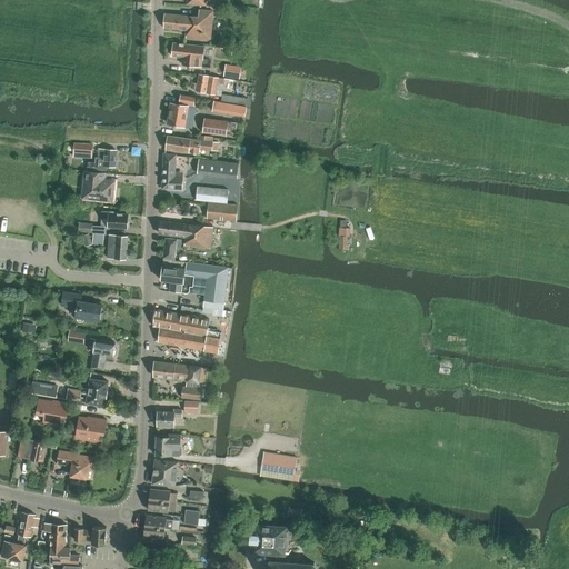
[(186,39),(210,42),(213,11),(199,10),(199,17),(165,15),(165,28),(187,30),(186,39)]
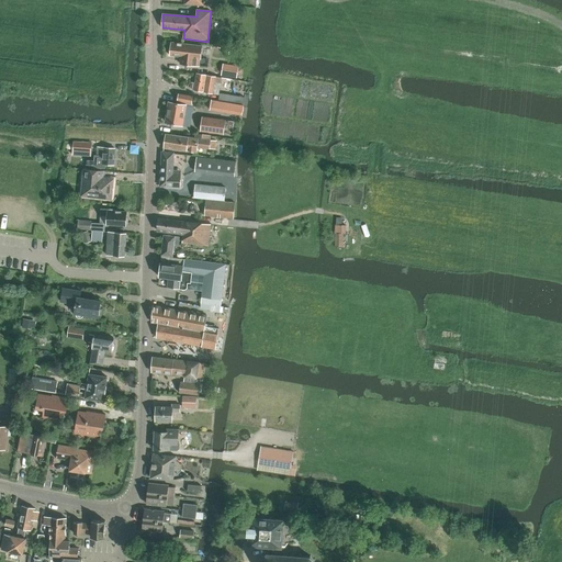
[(180,64),(200,66),(202,46),(171,43),(170,48),(169,49),(169,53),(170,54),(170,56),(181,57),(180,64)]
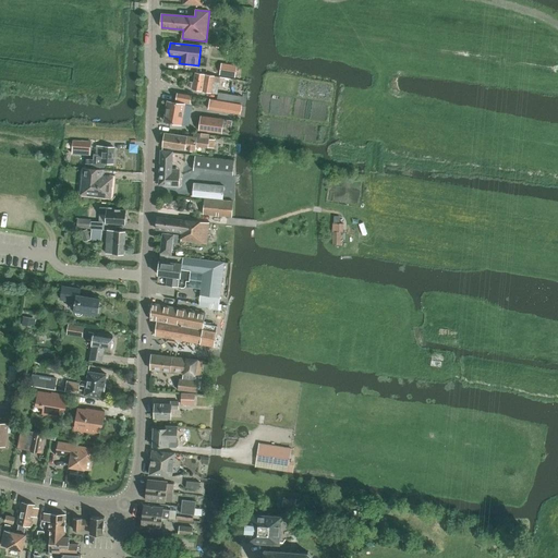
[(220,74),(235,76),(237,68),(221,65),(220,74)]
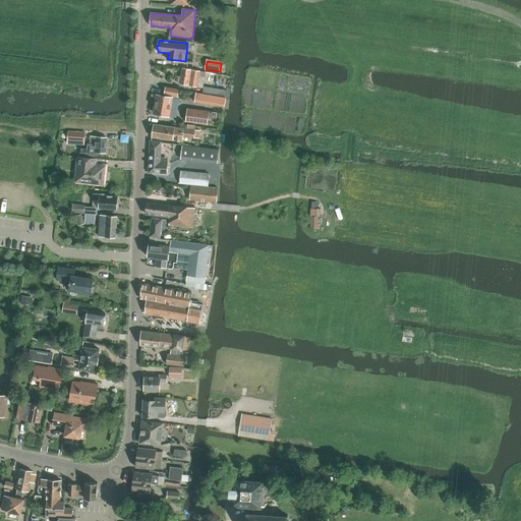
[(200,71),(182,68),(180,84),(197,88),(197,87),(203,88),(206,72),(200,71)]
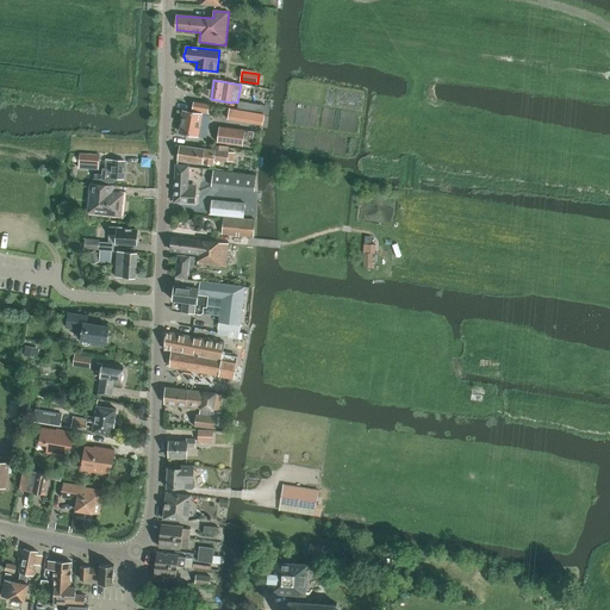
[(237,110),(263,114),(266,106),(238,101),(237,110)]
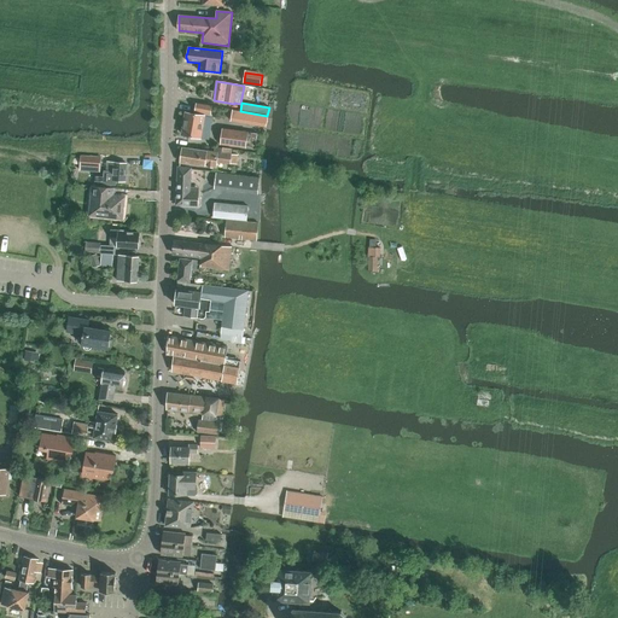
[(184,135),(199,138),(204,112),(210,114),(211,106),(197,104),(194,114),(187,112),(184,135)]
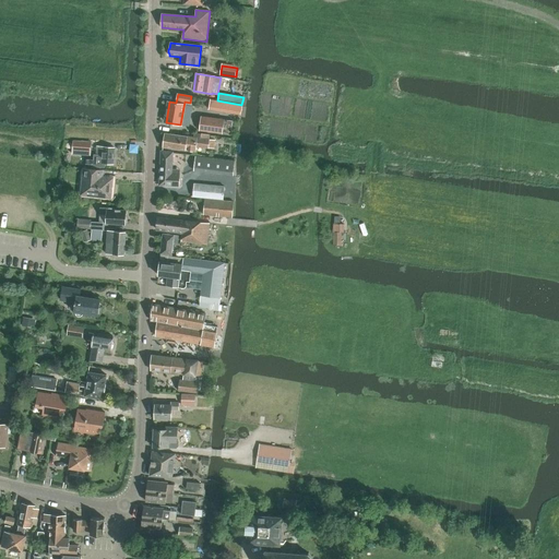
[(210,109),(240,115),(241,105),(211,99),(210,109)]
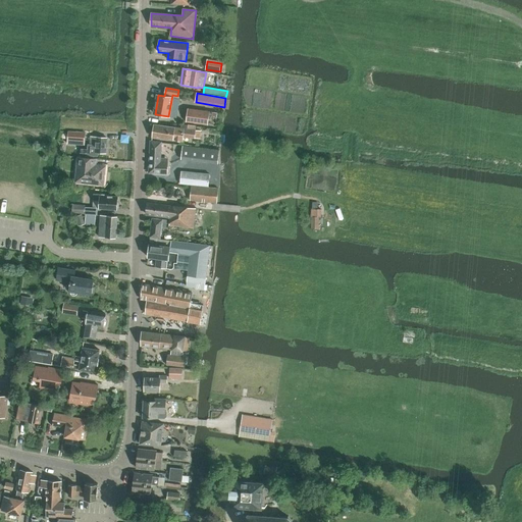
[(187,121),(208,124),(210,112),(189,109),(187,121)]
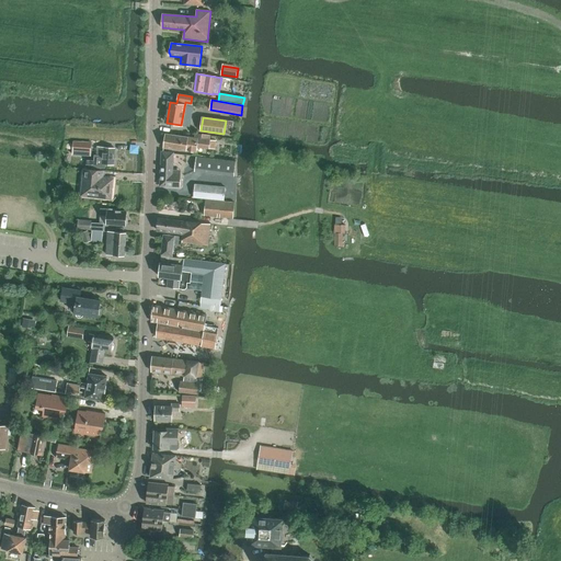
[(163,148),(198,152),(199,148),(216,149),(216,140),(210,140),(210,136),(195,134),(194,138),(189,137),(165,134),(163,148)]
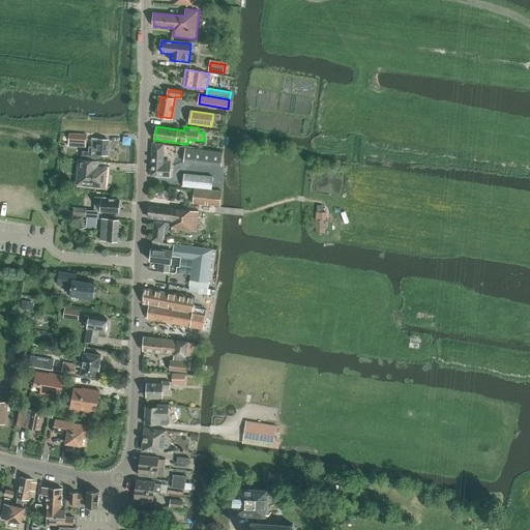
[(68,142),(86,143),(86,135),(69,134),(68,142)]
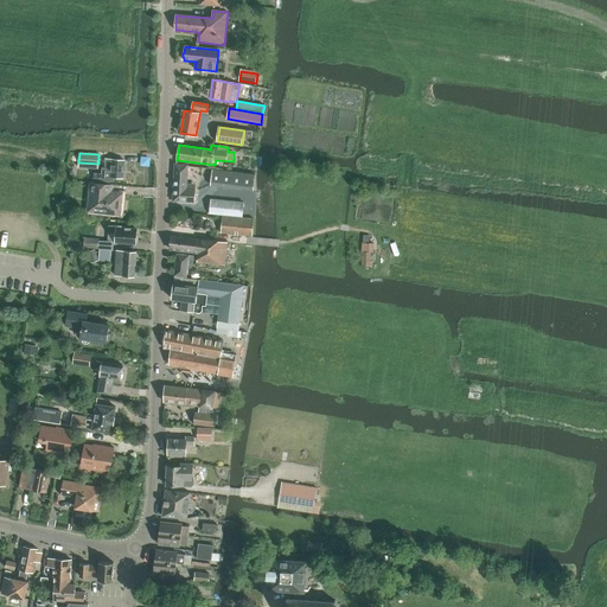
[(93,184),(102,185),(102,180),(114,181),(114,178),(123,178),(125,161),(106,159),(104,167),(102,167),(102,173),(94,173),(93,184)]
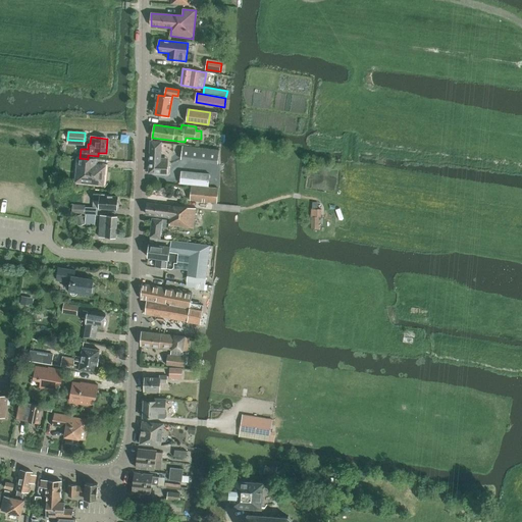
[(149,157),(161,158),(162,142),(150,141),(149,157)]
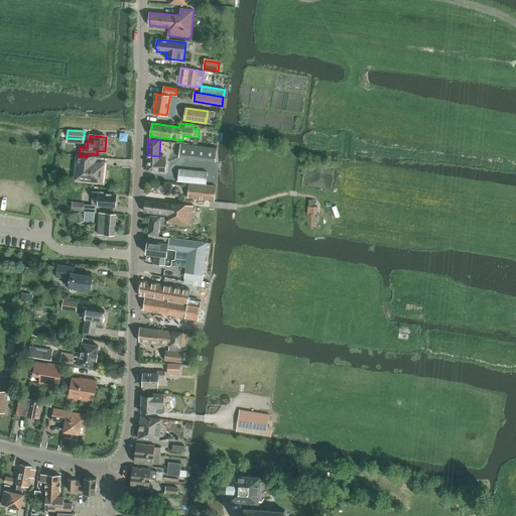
[(179,157),(216,162),(218,148),(180,144),(179,157)]
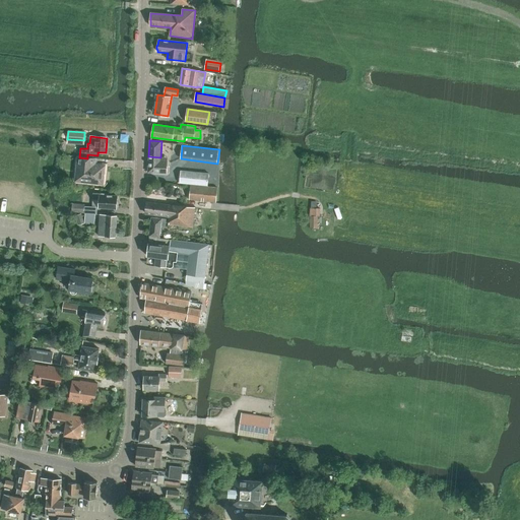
[(148,173),(167,174),(168,161),(167,161),(168,157),(160,157),(148,156),(148,173)]
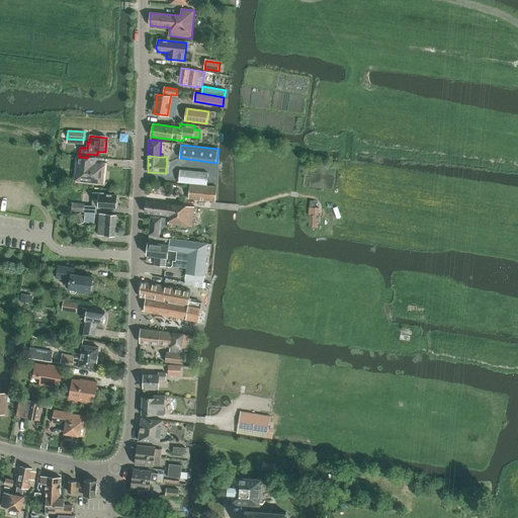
[(74,180),(102,183),(103,167),(93,166),(93,159),(77,157),(74,180)]
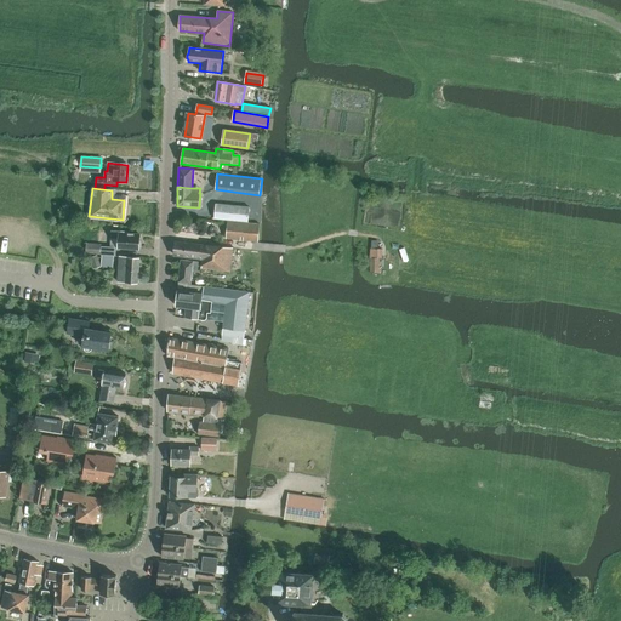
[(215,218),(248,222),(250,208),(216,204),(215,218)]
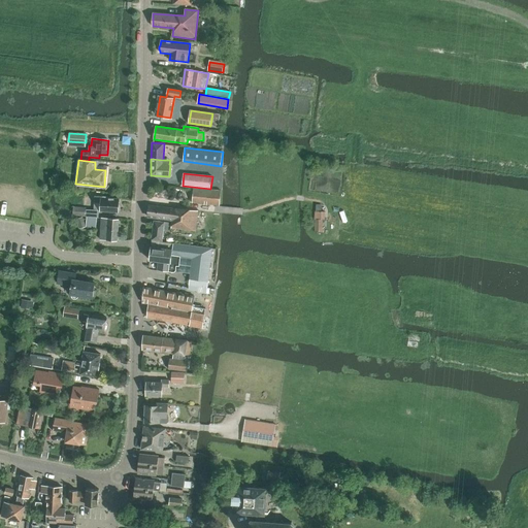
[(192,203),(220,205),(221,191),(194,188),(192,203)]
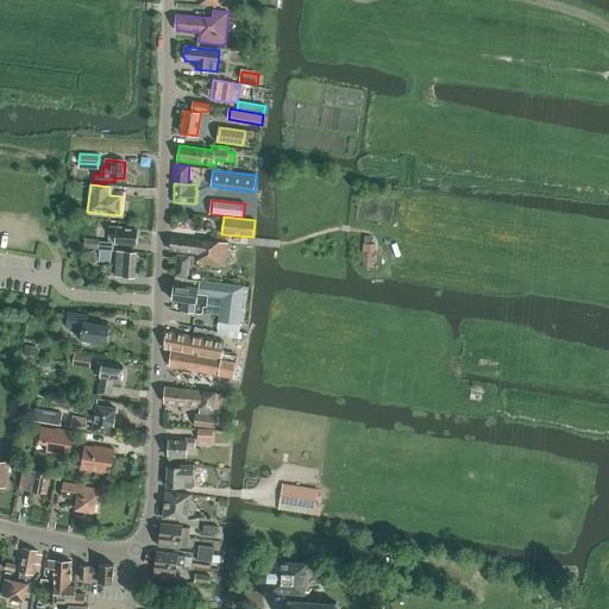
[(117,243),(136,245),(136,243),(138,242),(138,238),(137,236),(137,230),(126,230),(126,227),(110,226),(110,233),(117,233),(117,243)]
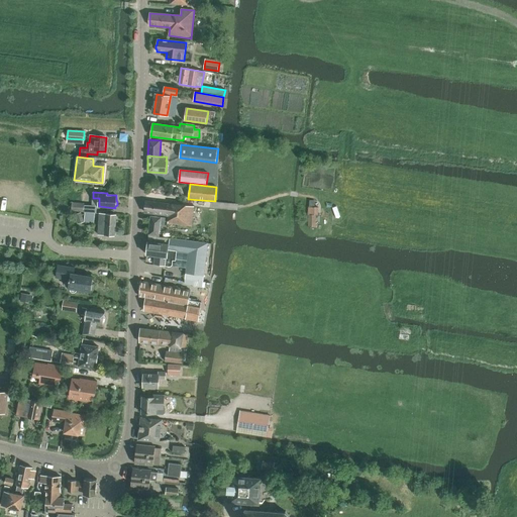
[(168,223),(192,226),(194,207),(145,201),(144,212),(169,215),(168,223)]
